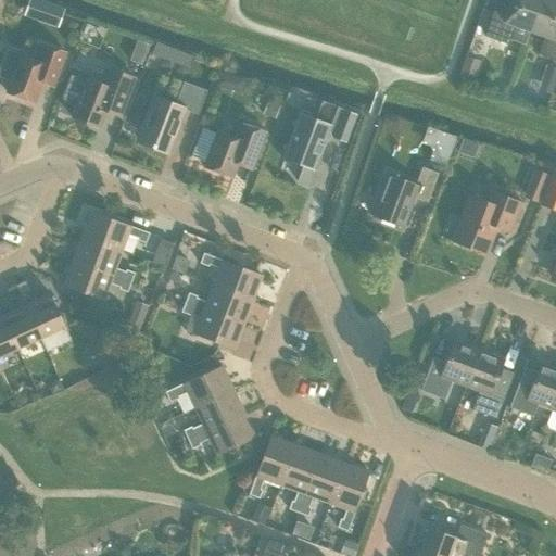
[(514,25),(529,30),(540,0),(510,0),(507,11),(495,7),(485,35),(507,42),(514,25)]
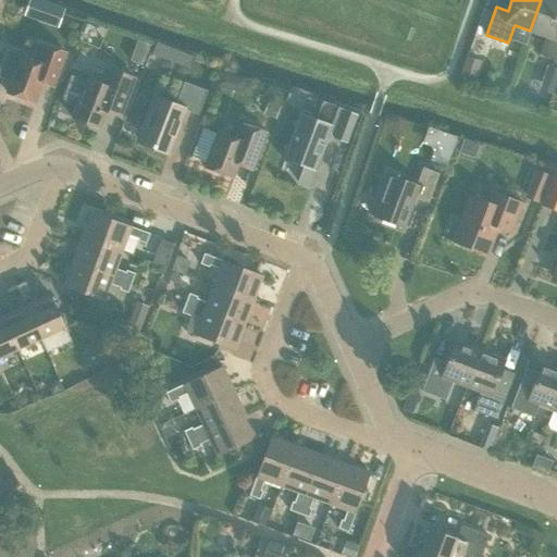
[(556,0),(541,0),(530,31),(546,36),(540,54),(556,60),(556,0)]
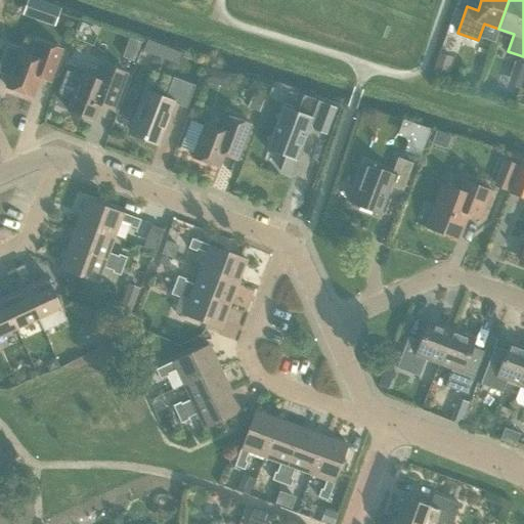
[(98,30),(88,19),(79,28),(89,38),(98,30)]
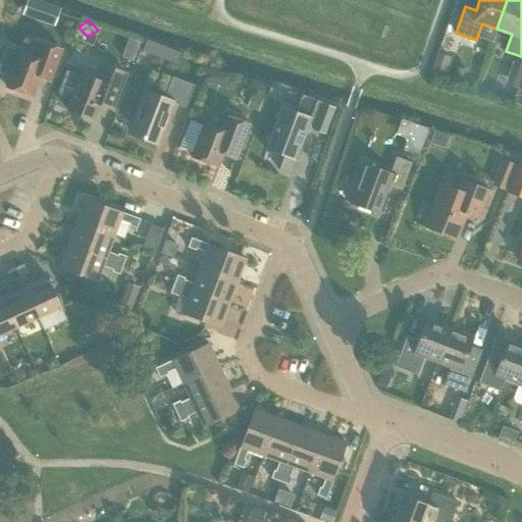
[(19,52),(7,87),(32,96),(42,68),(53,72),(61,49),(41,42),(35,57),(19,52)]
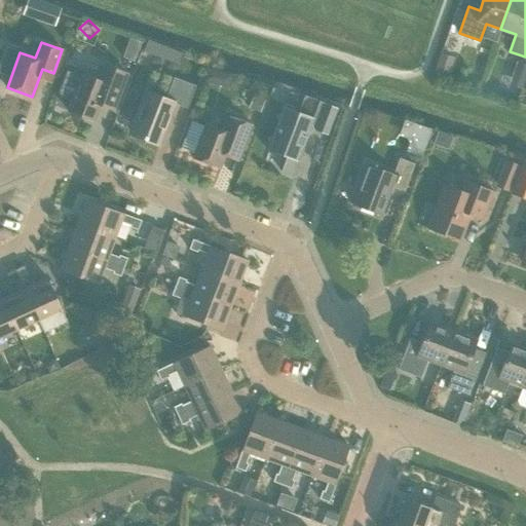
[(154,68),(138,62),(132,77),(148,83),(154,68)]
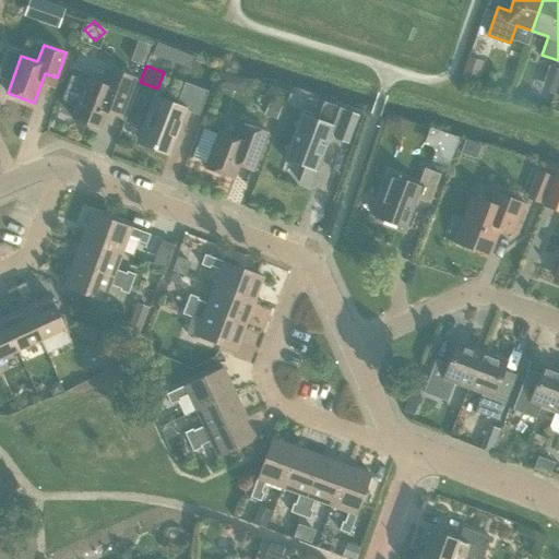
[(125,107),(135,79),(121,73),(115,90),(86,79),(72,117),(100,128),(110,102),(125,107)]
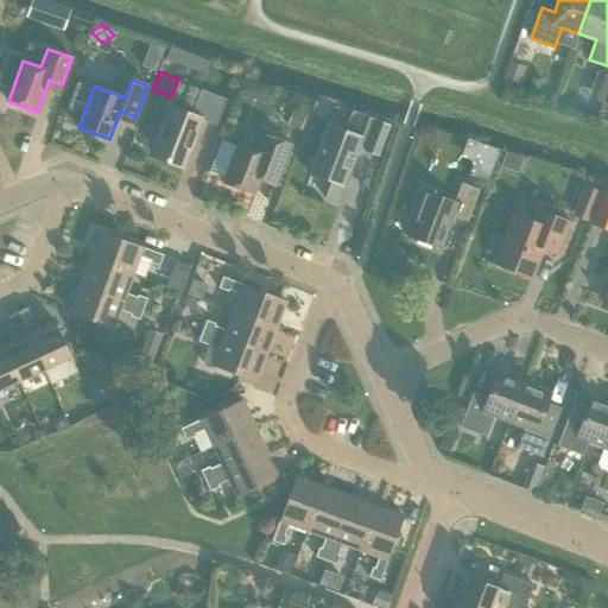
[(191,114),(169,106),(157,135),(160,138),(153,157),(183,168),(201,119),(216,125),(221,112),(196,102),(191,114)]
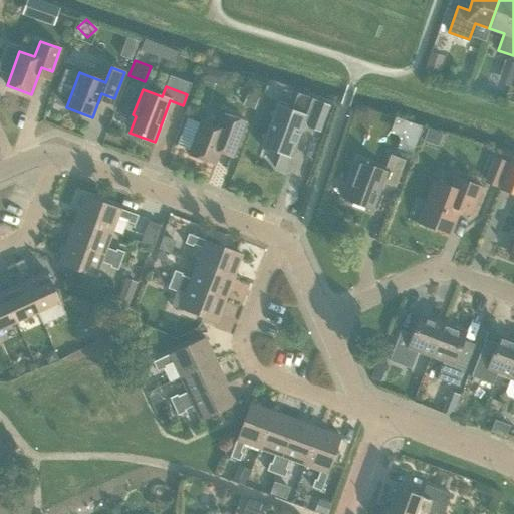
[(258,97),(250,94),(246,104),(254,107),(258,97)]
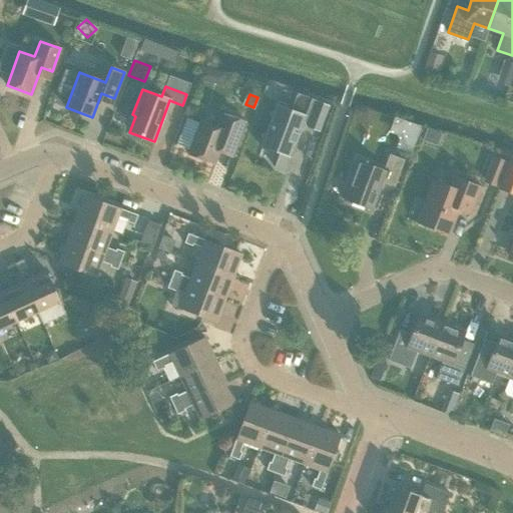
[(305,115),(277,105),(276,109),(269,112),(272,118),(267,132),(261,135),(264,141),(262,145),(280,152),(275,166),(285,169),(300,129),(306,126),(303,120),(305,115)]
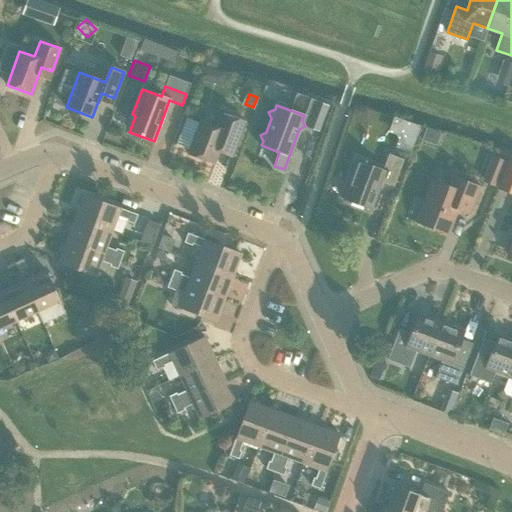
[(245,122),(221,114),(216,126),(200,120),(187,153),(214,163),(218,152),(231,157),(236,145),(245,122)]
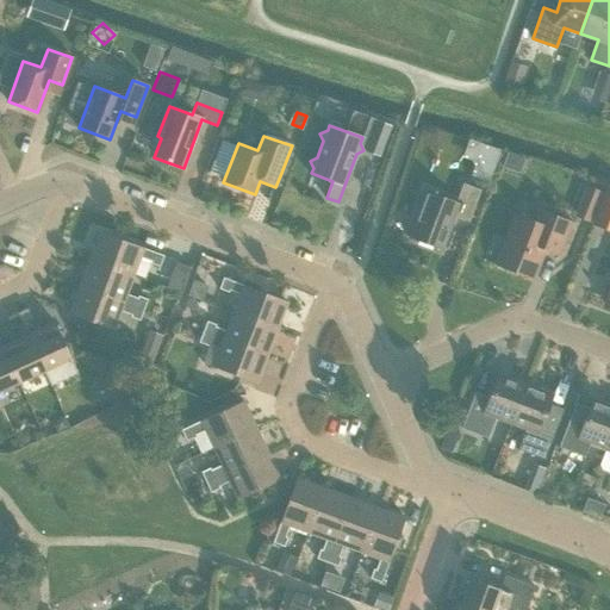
[(456,203),(425,191),(409,236),(442,249),(454,216),(468,222),(480,190),(464,184),(456,203)]
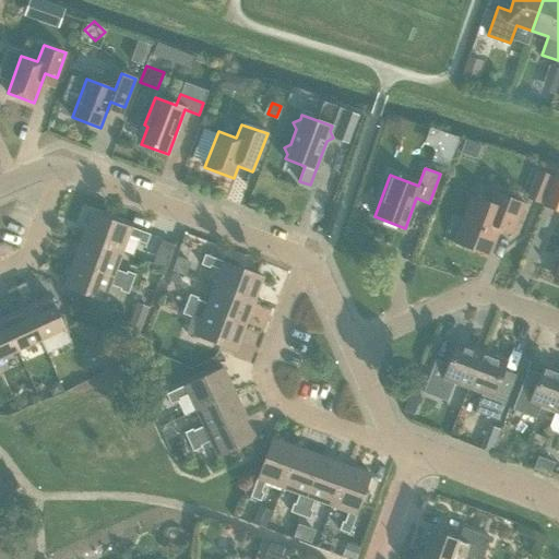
[(558,210),(558,169),(544,204),(558,210)]
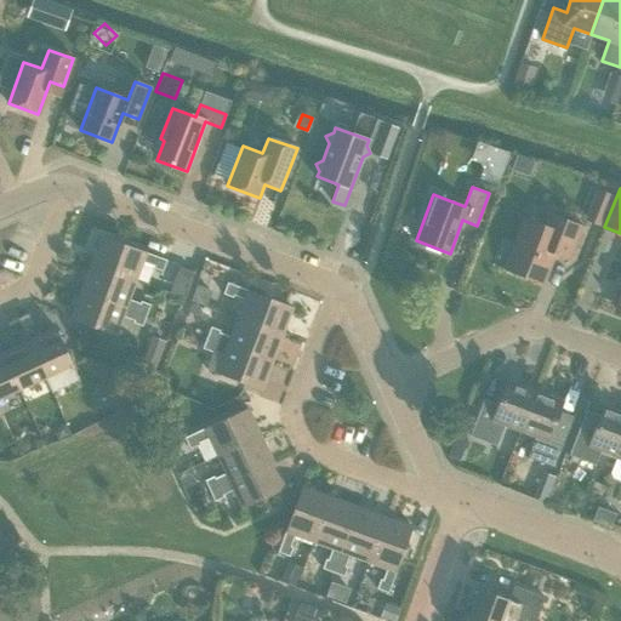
[(614,195),(597,189),(586,220),(603,227),(614,195)]
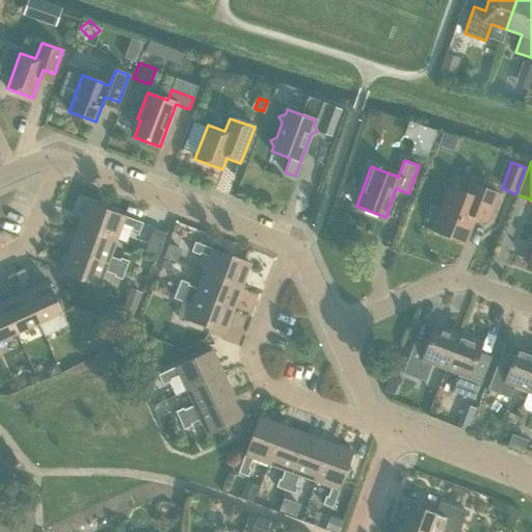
[(498,193),(472,183),(468,193),(450,187),(433,231),(463,243),(474,217),(486,222),(498,193)]
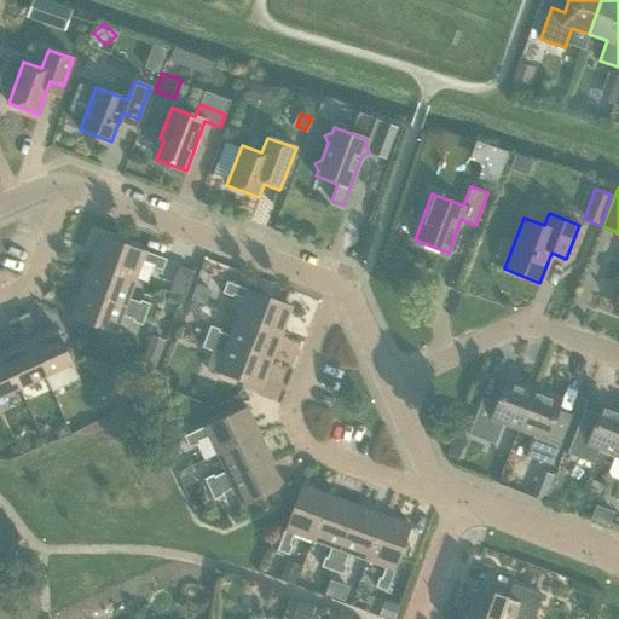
[(100,235),(88,268),(133,285),(142,260),(154,265),(152,266),(162,270),(166,259),(100,235)]
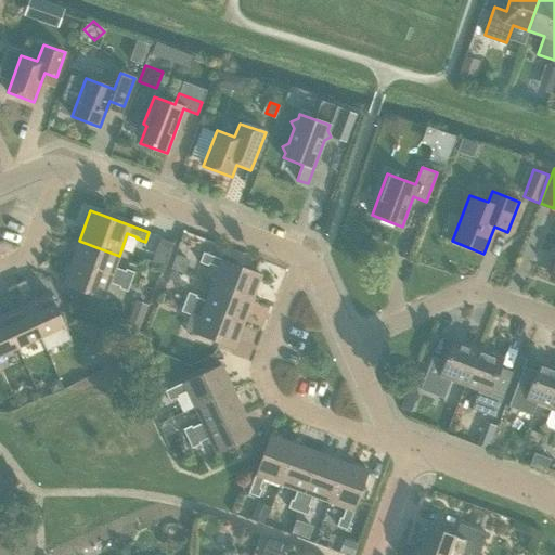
[(79,241),(72,262),(130,284),(134,272),(126,269),(125,271),(115,267),(119,256),(79,241)]
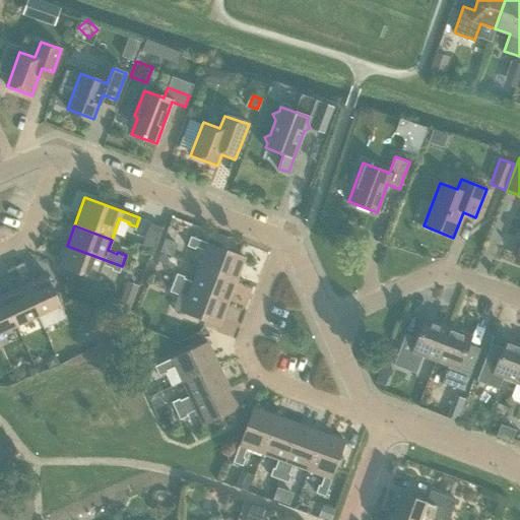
[(170,229),(161,248),(174,253),(181,233),(170,229)]
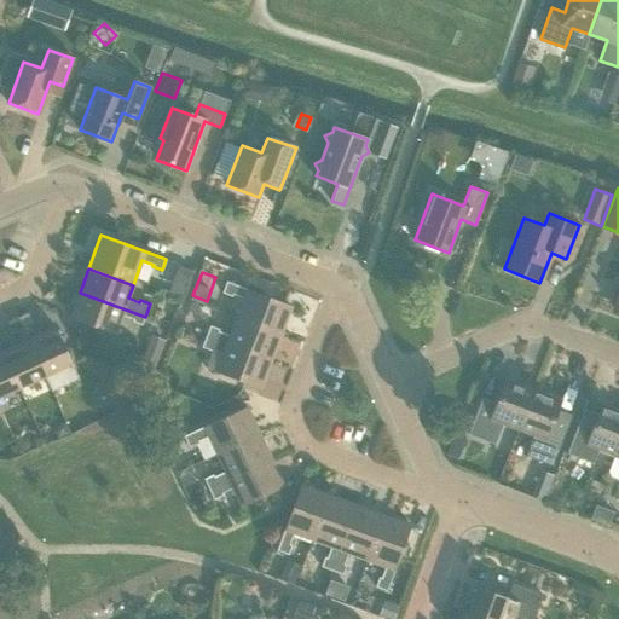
[(244,298),(237,317),(281,334),(291,306),(226,281),(223,293),(232,296),(232,294),(244,298)]
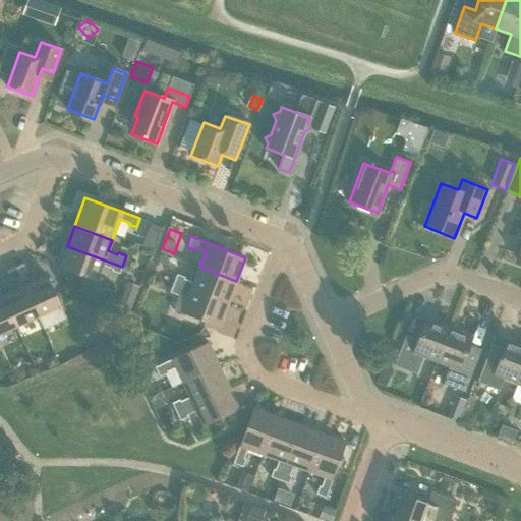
[(122,267),(67,246),(59,268),(97,281),(103,265),(112,269),(111,271),(119,273),(122,267)]
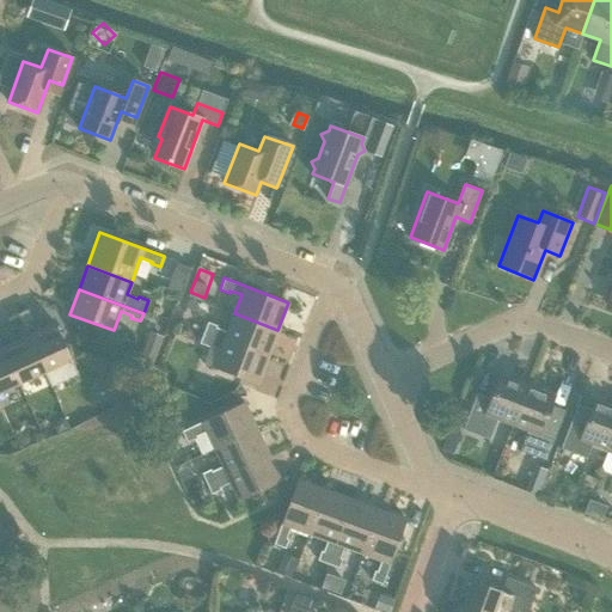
[(18,313),(44,372),(72,359),(55,323),(36,331),(31,320),(34,319),(29,308),(18,313)]
